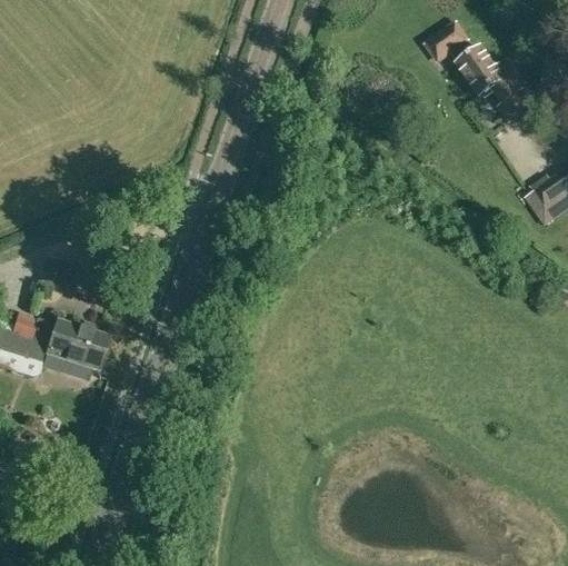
[(456,20),(421,42),(436,63),(452,52),(458,60),(455,62),(477,98),(484,95),(485,97),(492,92),(499,102),(496,106),(507,123),(535,105),(522,88),(519,89),(501,61),(495,66),(482,46),(475,50),(456,20)]
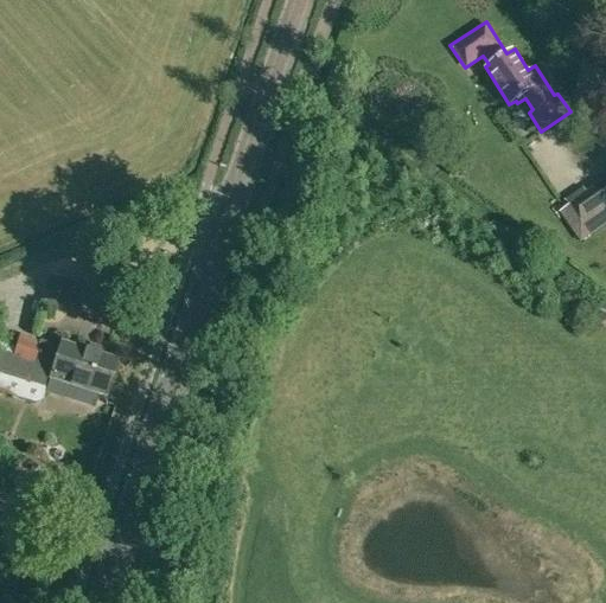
[(600,210),(586,188),(584,184),(565,197),(582,223),(600,210)]
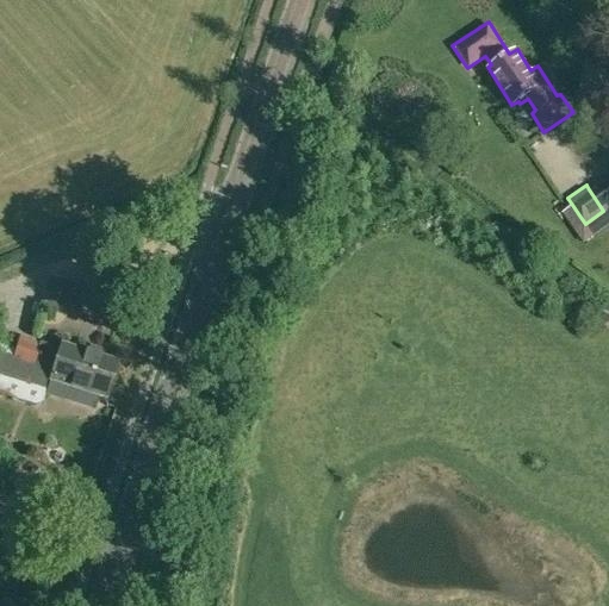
[(86,285),(63,279),(56,307),(78,313),(86,285)]
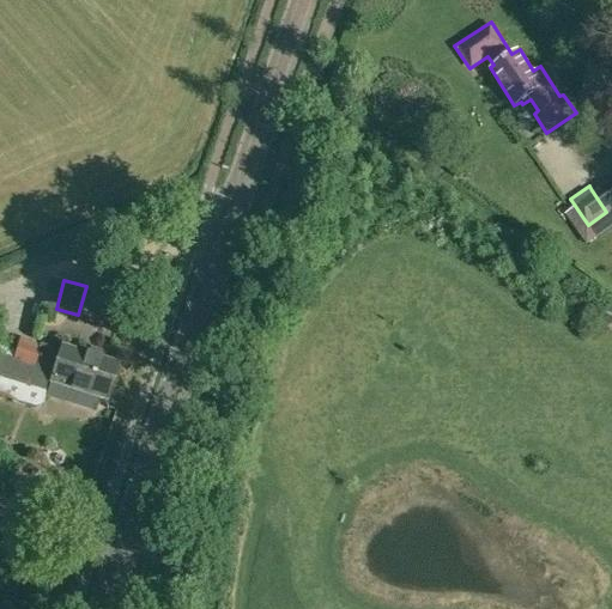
[(77,389),(73,401),(94,407),(97,395),(105,397),(117,361),(98,355),(86,352),(62,343),(61,346),(40,340),(18,335),(17,341),(14,346),(0,341),(0,375),(46,389),(48,381),(77,389)]
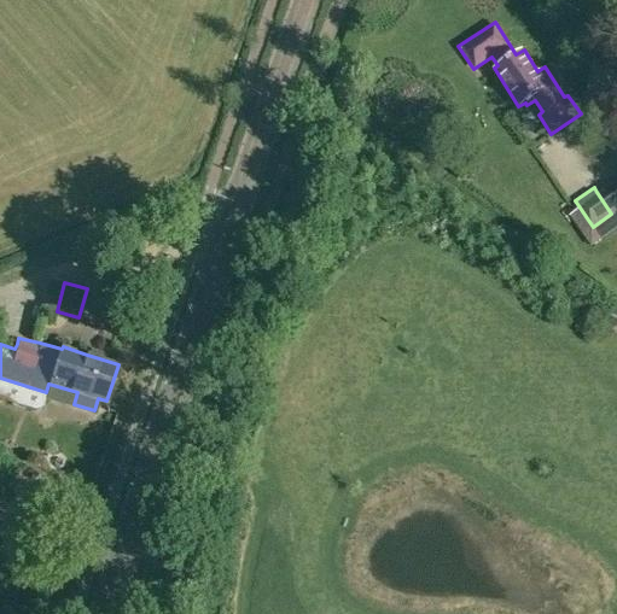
[(74,489),(69,503),(79,506),(83,491),(74,489)]
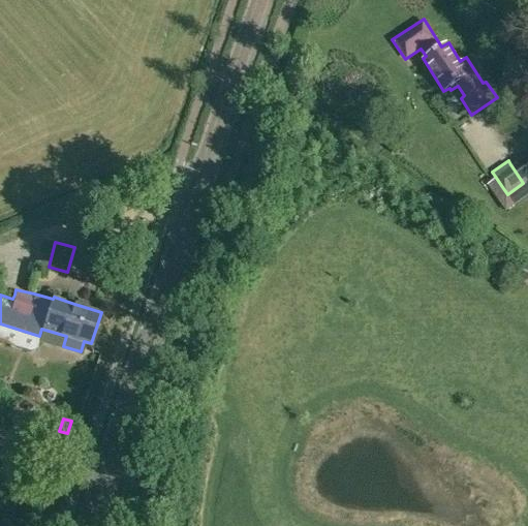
All buildings are outlined.
